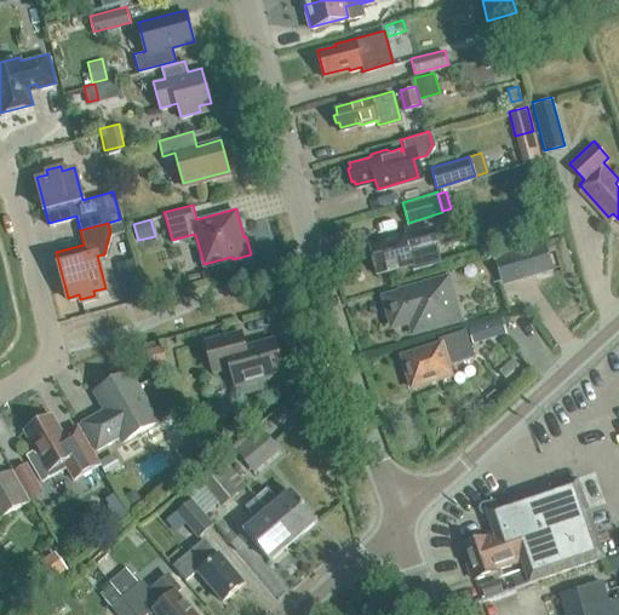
[(441,258),(431,223),(403,231),(403,230),(384,235),(385,239),(370,243),(376,269),(411,259),(412,266),(441,258)]
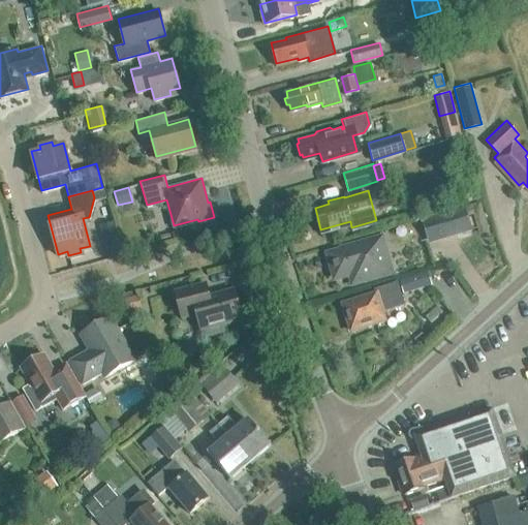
[(471,228),(463,205),(421,218),(428,242),(471,228)]
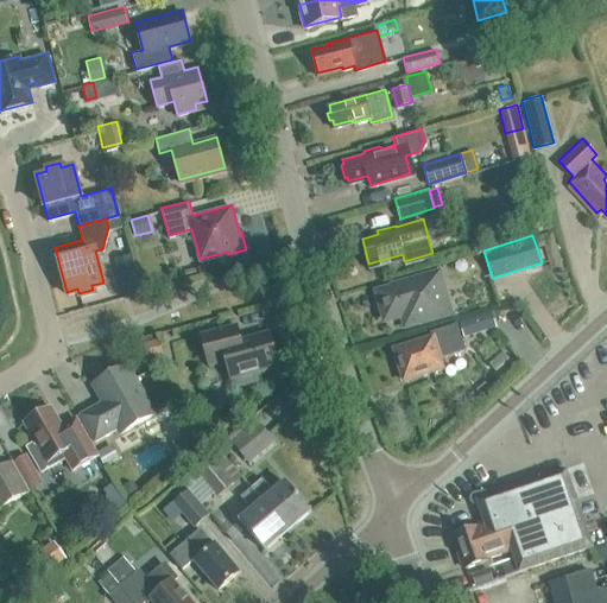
[(380,296),(377,297),(380,309),(384,308),(385,315),(402,310),(405,323),(449,311),(438,271),(394,283),(394,285),(379,290),(380,296)]
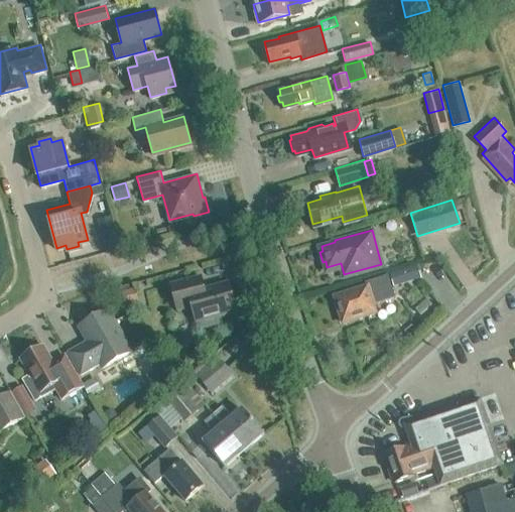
[(115,235),(102,238),(106,250),(109,250),(118,247),(115,235)]
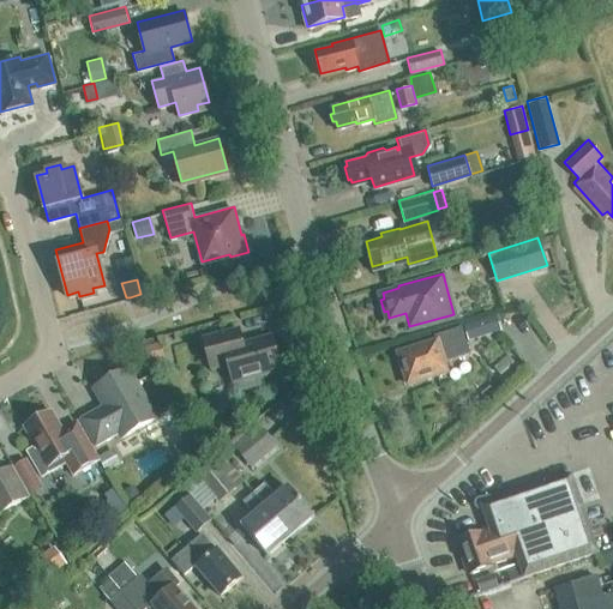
[(496,329),(491,314),(463,323),(468,338),(496,329)]
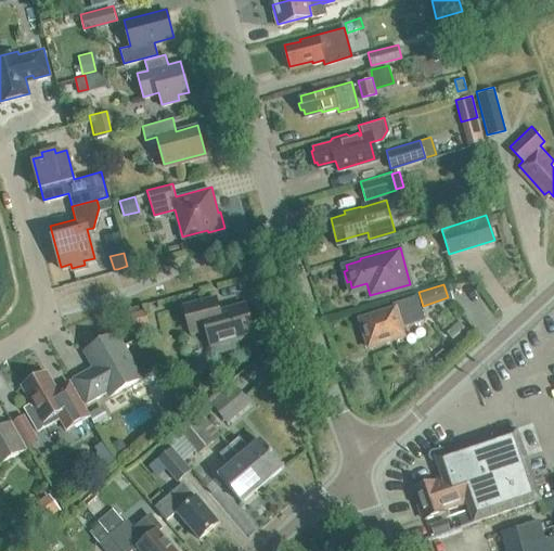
[(253,332),(245,303),(218,310),(215,296),(183,305),(191,332),(206,328),(210,344),(209,345),(211,354),(235,347),(233,337),(253,332)]
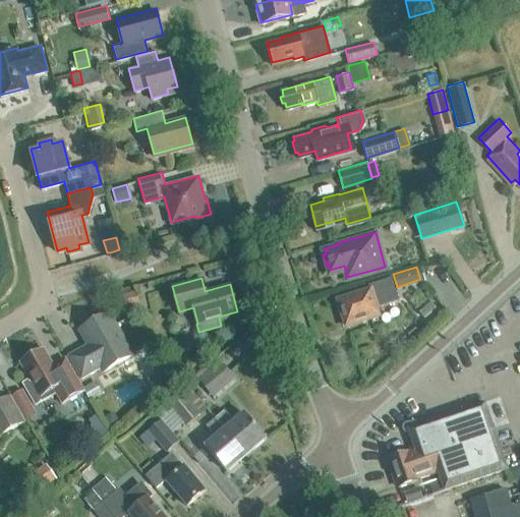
[(369,289),(337,297),(345,325),(378,316),(374,306),(397,301),(391,279),(368,285),(369,289)]
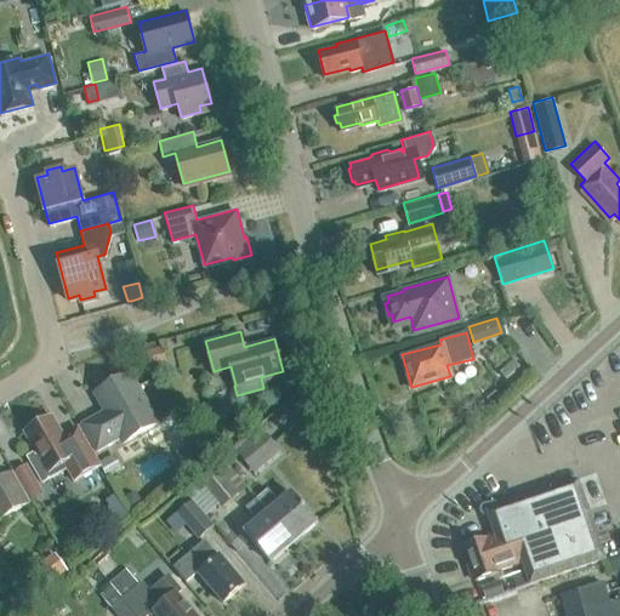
[(165,361),(160,344),(146,349),(151,365),(165,361)]
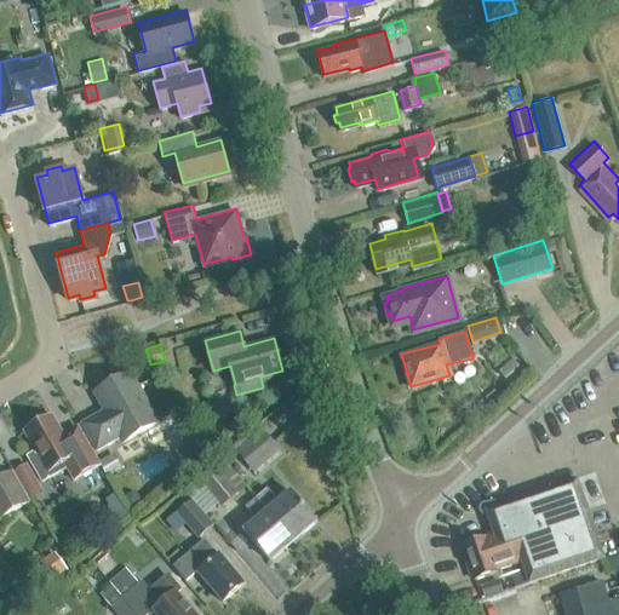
[(502,381),(522,363),(509,349),(488,367),(502,381)]
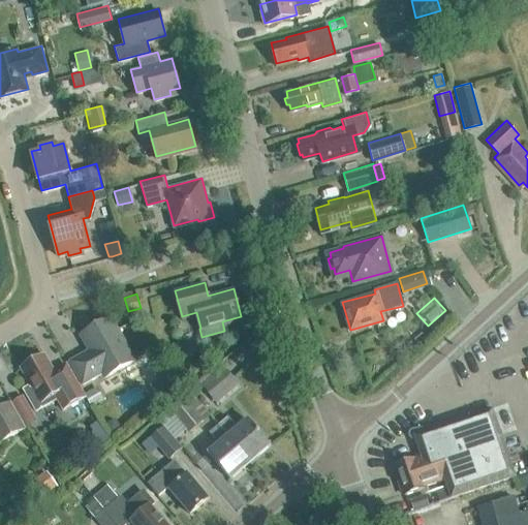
[(133,358),(111,318),(83,335),(92,352),(85,357),(82,352),(69,360),(82,382),(102,370),(105,374),(133,358)]
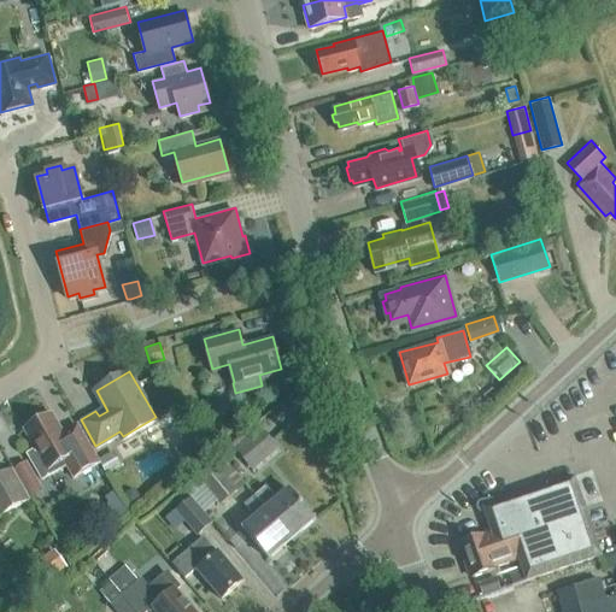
[(66,463),(74,475),(98,459),(77,427),(68,436),(53,409),(23,429),(34,446),(27,449),(42,476),(66,463)]
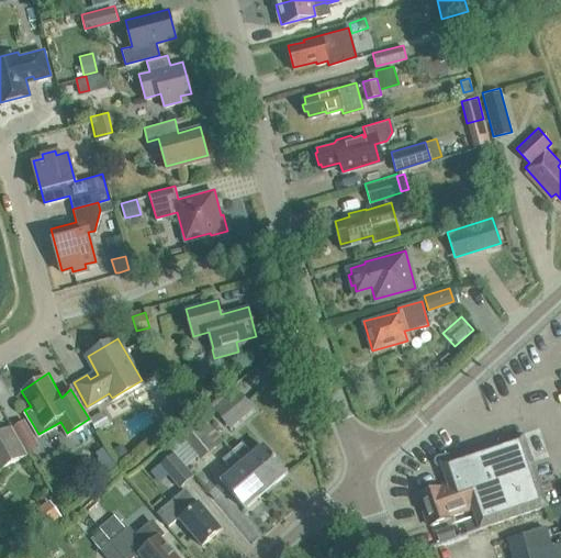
[(171,390),(179,402),(190,397),(182,383),(171,390)]
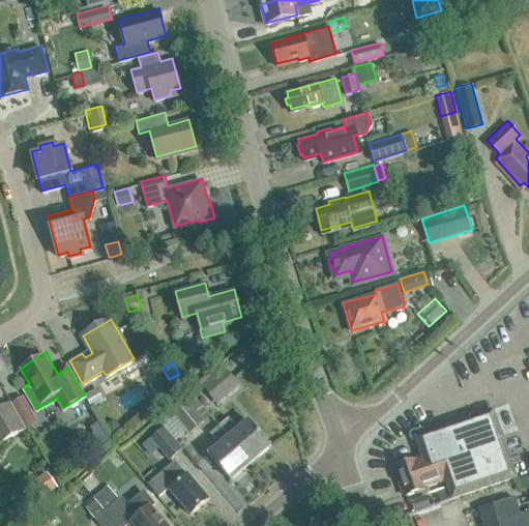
[(241,384),(225,366),(204,383),(219,402),(241,384)]
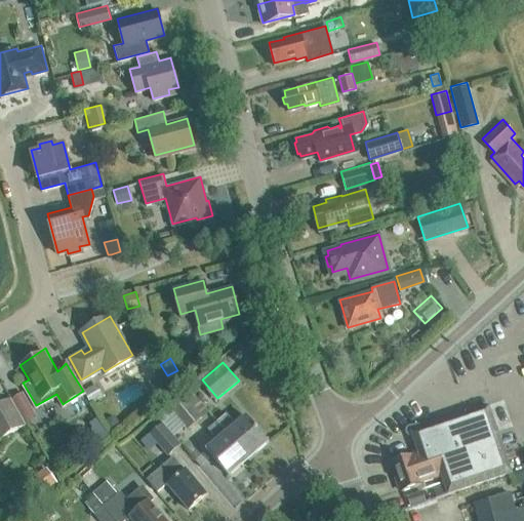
[(82,389),(89,401),(101,394),(93,382),(82,389)]
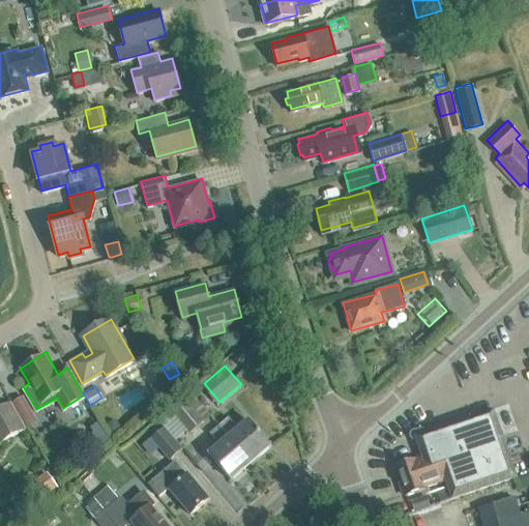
[(36,419),(22,395),(9,402),(24,427),(36,419)]
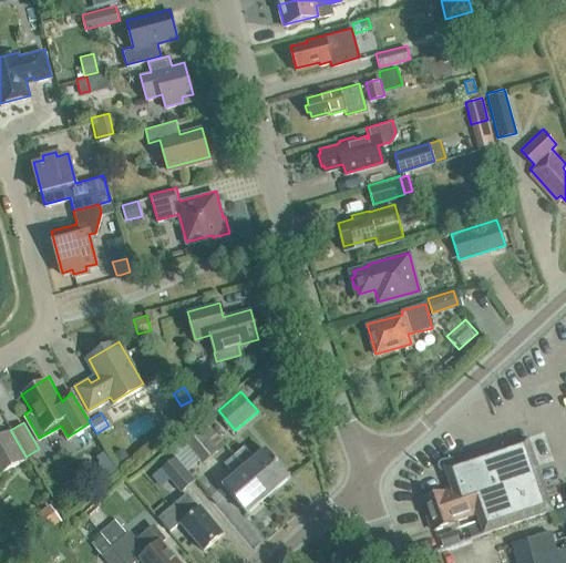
[(204,459),(216,448),(199,427),(186,439),(204,459)]
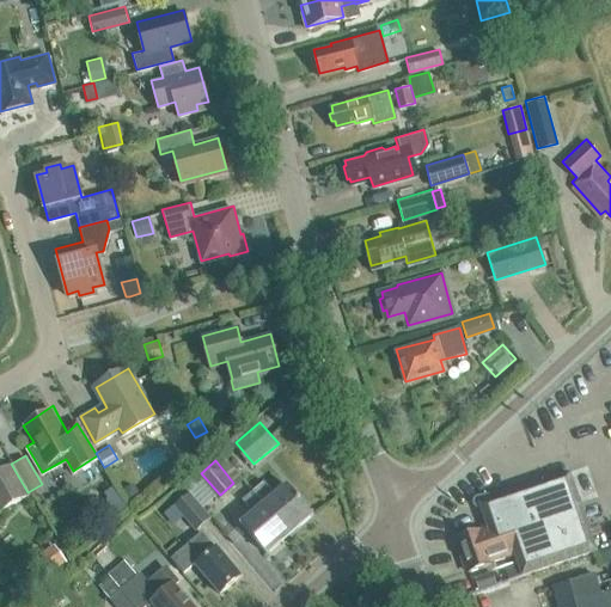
[(0,507),(28,492),(11,464),(0,468),(0,507)]
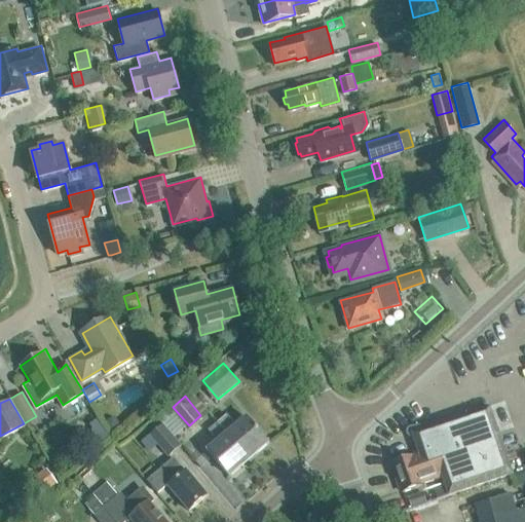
[(512,471),(489,405),(412,431),(419,450),(392,459),(403,489),(423,482),(422,480),(443,473),(449,492),(512,471)]
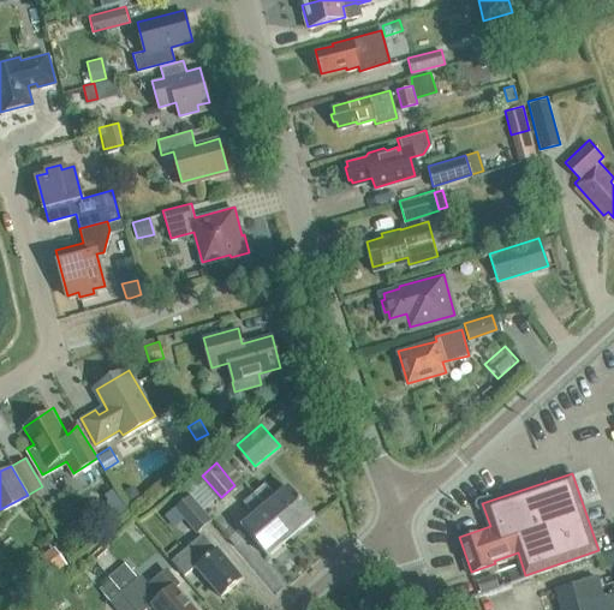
[(266,480),(255,490),(291,533),(314,514),(290,485),(278,496),(266,480)]
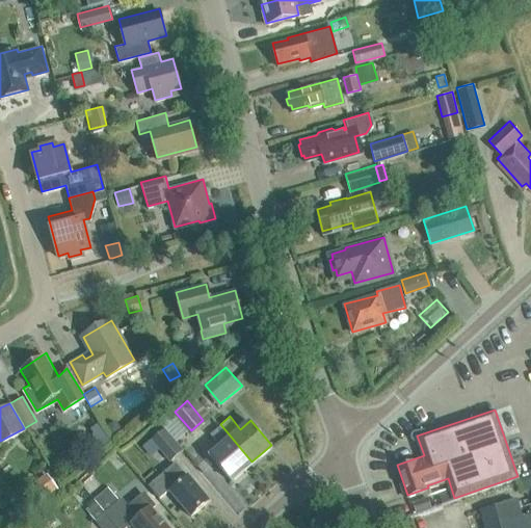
[(169,458),(183,447),(164,424),(151,436),(169,458)]
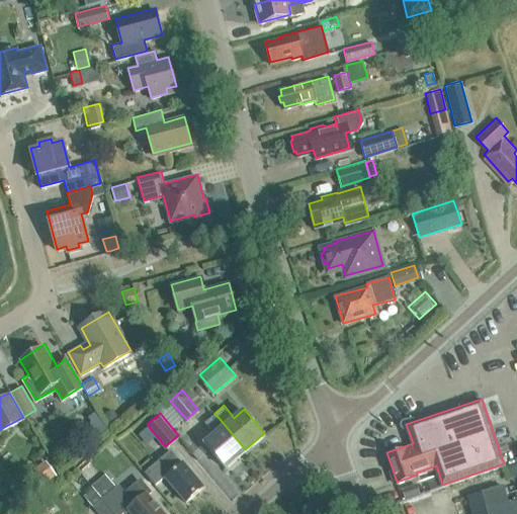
[(245,449),(214,413),(205,421),(212,429),(201,437),(226,465),(245,449)]
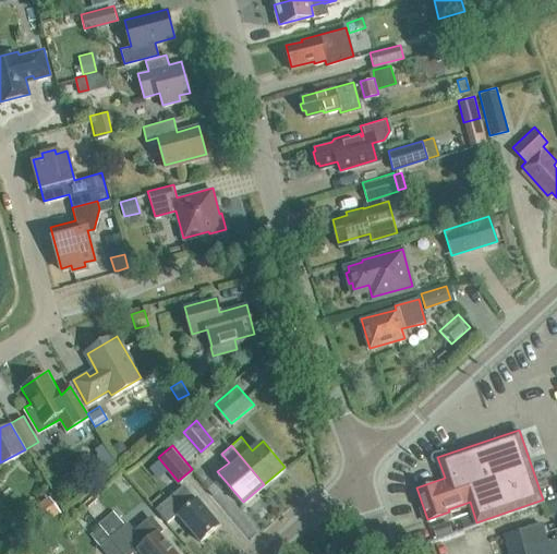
[(195,498),(185,486),(183,483),(155,507),(166,520),(177,510),(200,538),(219,522),(197,496),(195,498)]
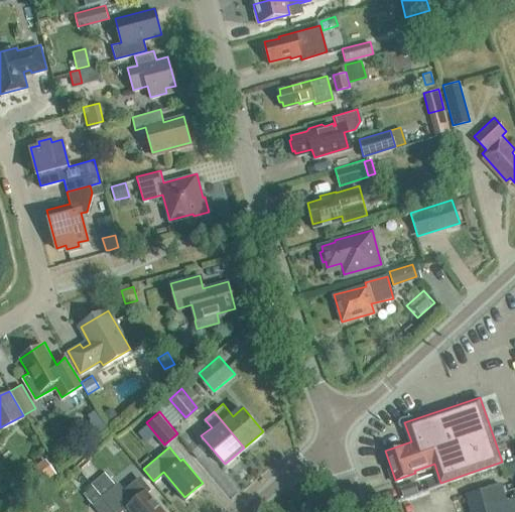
[(44,458),(30,469),(34,473),(37,478),(39,481),(53,470),(44,458)]
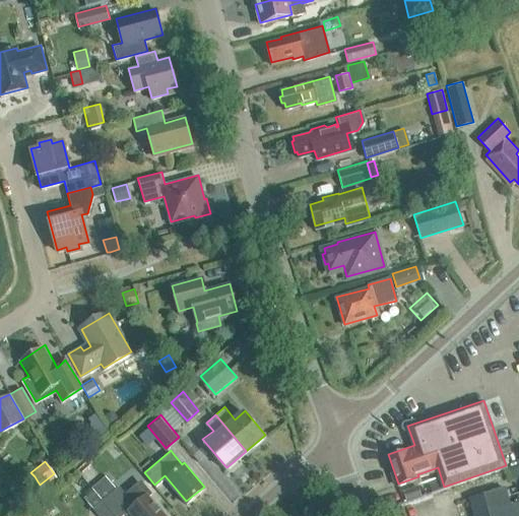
[(509,478),(518,474),(518,461),(505,467),(509,478)]
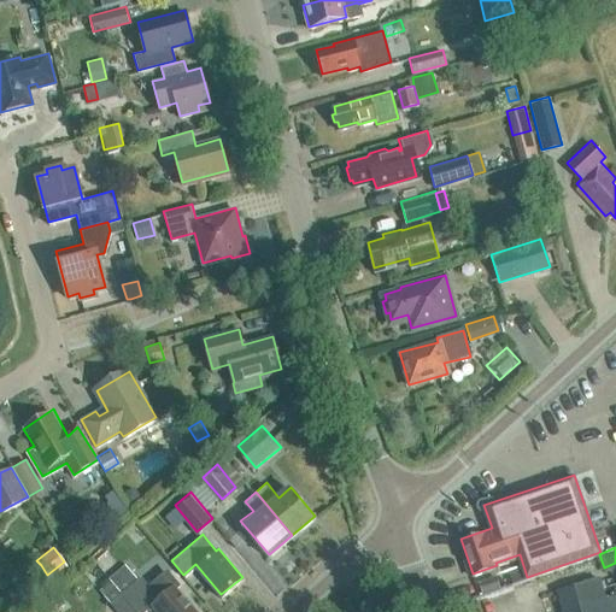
[(144,611),(148,608),(150,608),(152,606),(157,611),(195,611),(175,588),(179,586),(165,569),(148,583),(141,575),(138,578),(124,563),(109,576),(115,583),(113,584),(138,611),(144,611)]
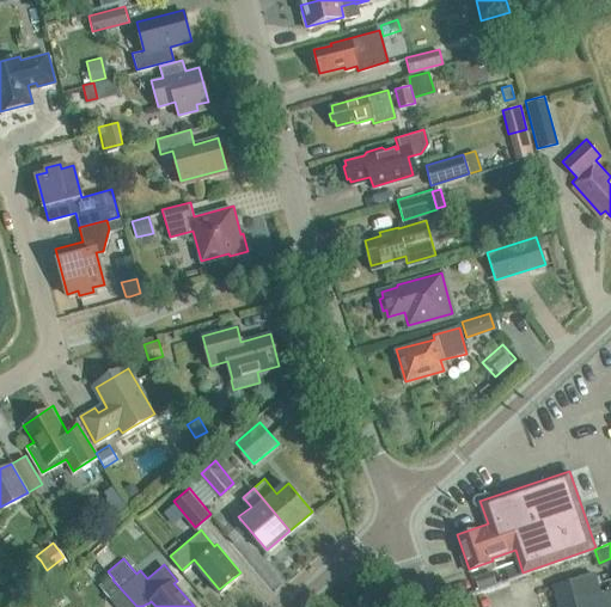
[(492,570),(474,576),(477,589),(496,583),(492,570)]
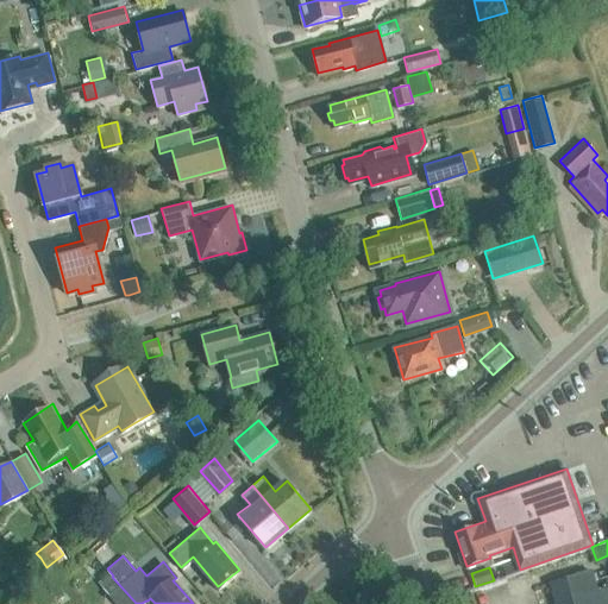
[(607,603),(607,584),(597,587),(591,568),(565,577),(574,603),(607,603)]
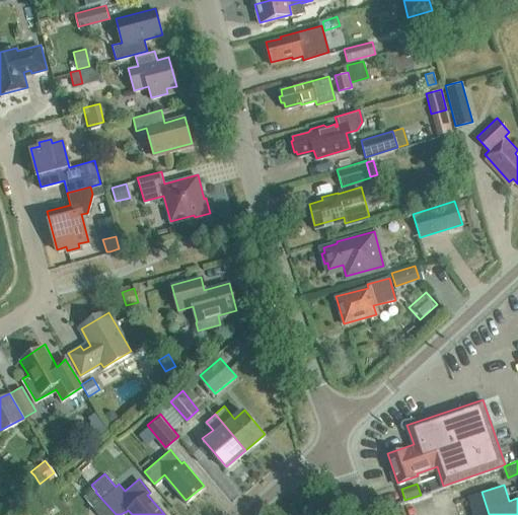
[(11,505),(25,497),(20,490),(7,498),(11,505)]
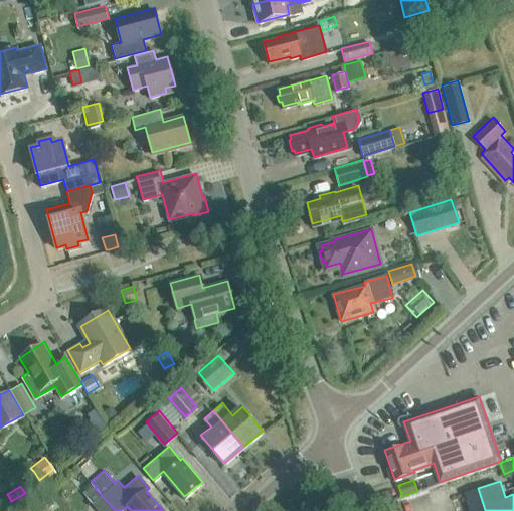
[(115,510),(95,488),(87,495),(99,510),(115,510)]
